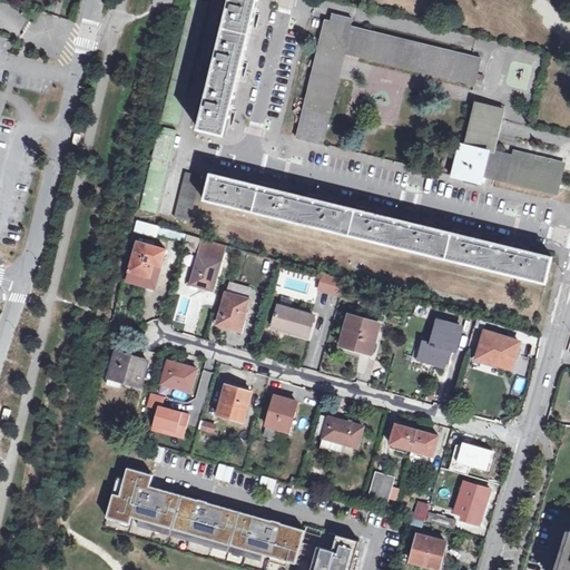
[(224,0),(223,9),(228,10),(219,48),(213,47),(210,58),(216,59),(207,97),(202,95),(198,106),(205,107),(198,130),(226,137),(258,0),(224,0)]
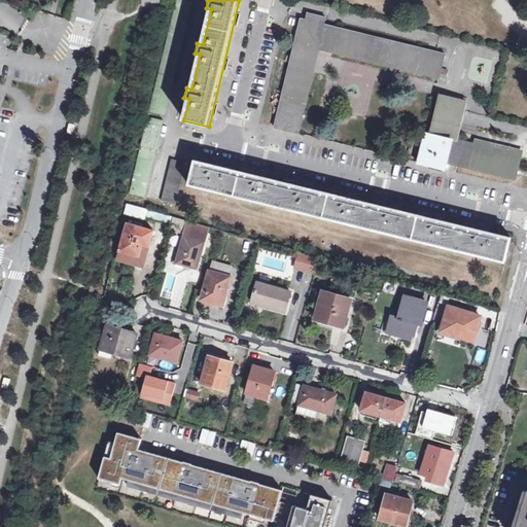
[(326,19),(313,15),(311,22),(306,21),(302,20),(275,129),(299,134),(319,49),(437,78),(444,55),(325,26),(326,19)]
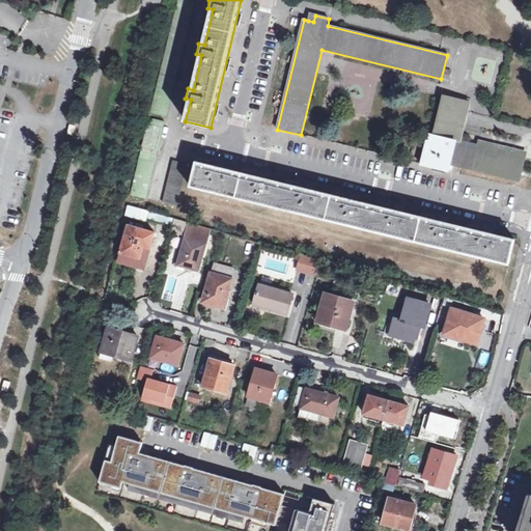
[(420,164),(444,170),(445,163),(451,165),(521,180),(526,158),(518,156),(520,149),(503,145),(502,151),(460,141),(469,103),(442,96),(432,134),(427,133),(420,164)]
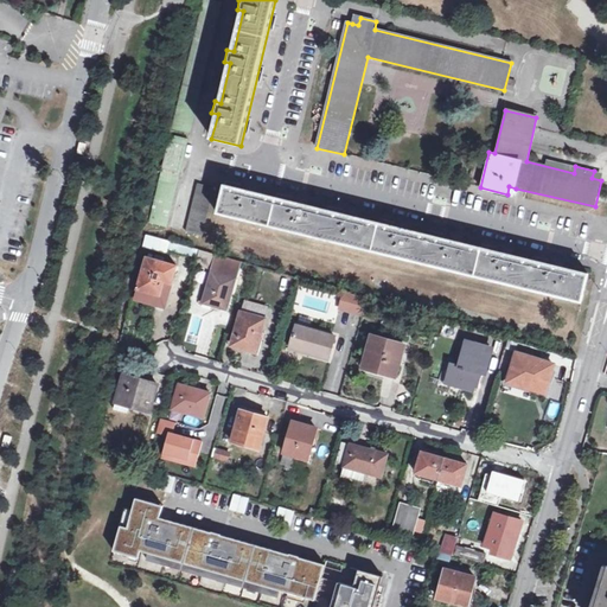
[(170,144),(163,172),(179,176),(187,140),(174,138),(170,144)]
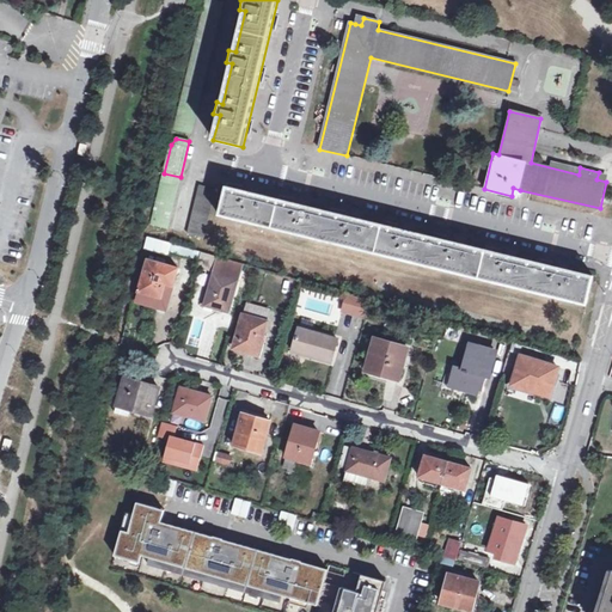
[(167,230),(181,177),(164,173),(151,225),(167,230)]
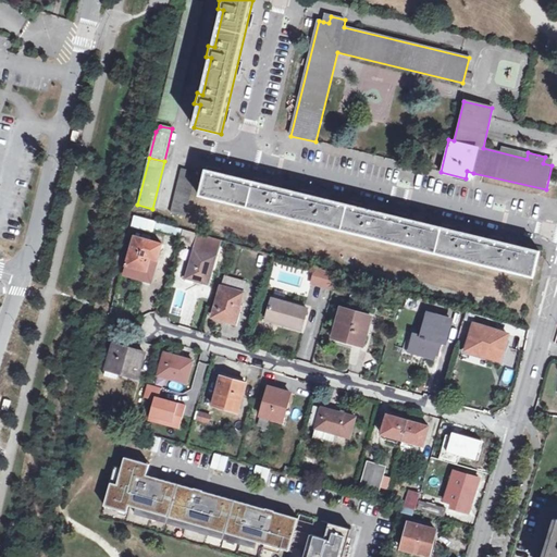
[(200,174),(185,170),(173,214),(188,218),(200,174)]
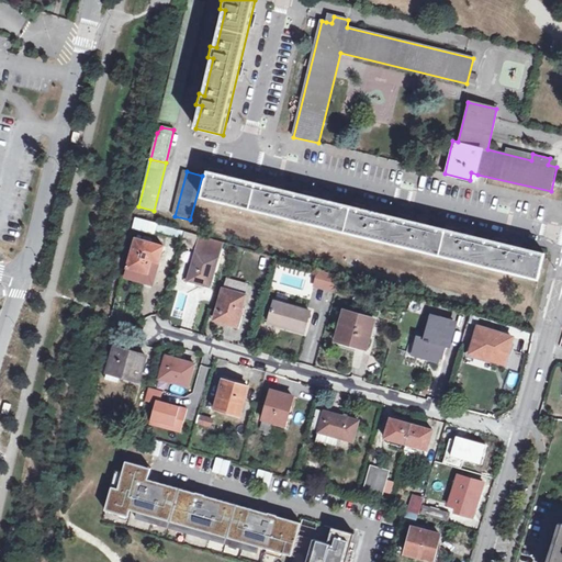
[(523,249),(524,244),(513,242),(512,246),(475,238),(476,232),(465,229),(464,235),(427,226),(428,221),(418,218),(417,224),(381,214),(382,210),(372,206),(371,212),(334,203),(335,198),(325,195),(324,201),(287,191),(289,187),(278,184),(277,189),(239,180),(240,175),(231,172),(229,178),(208,172),(201,199),(539,280),(544,255),(523,249)]
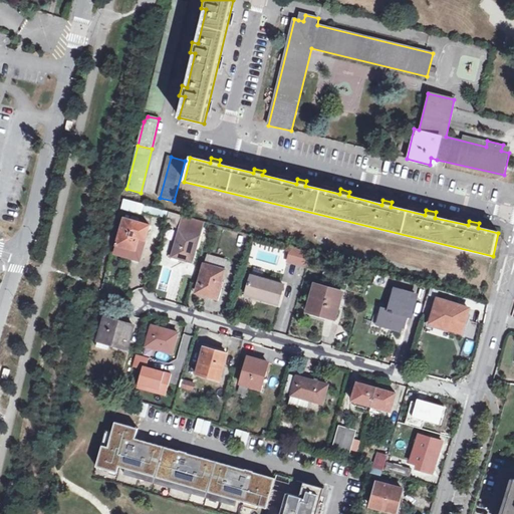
[(144,204),(123,199),(121,208),(141,213),(144,204)]
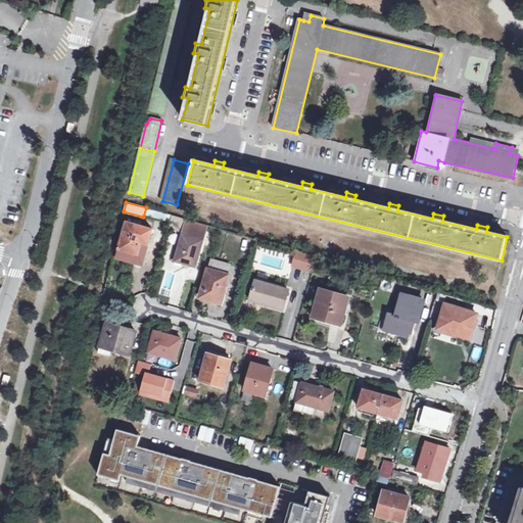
[(181,232),(185,219),(174,216),(170,228),(181,232)]
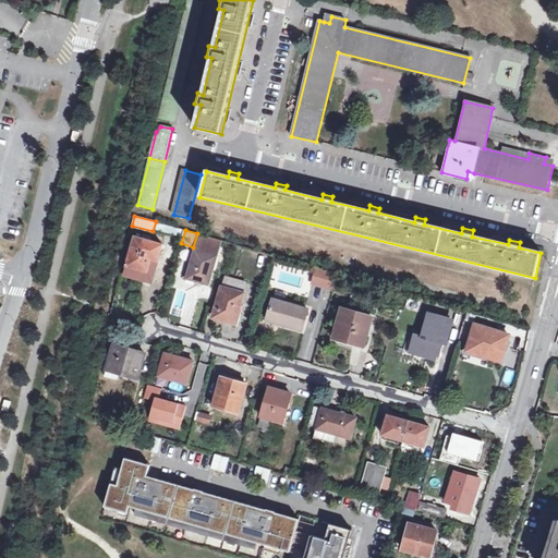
[(209,284),(221,240),(199,234),(192,263),(187,262),(182,280),(195,283),(196,281),(209,284)]
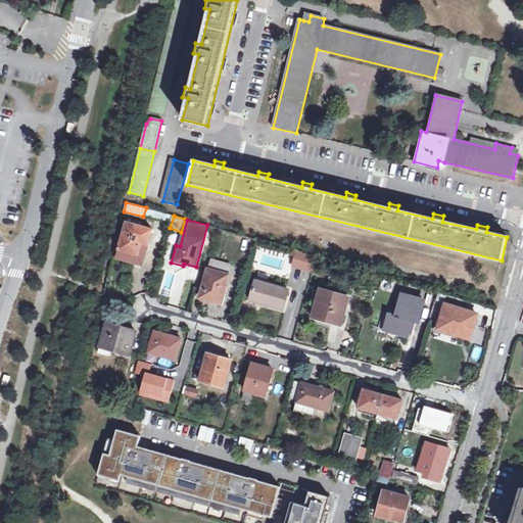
[(120,248),(117,247),(115,253),(140,260),(140,258),(144,259),(152,231),(127,224),(120,248)]
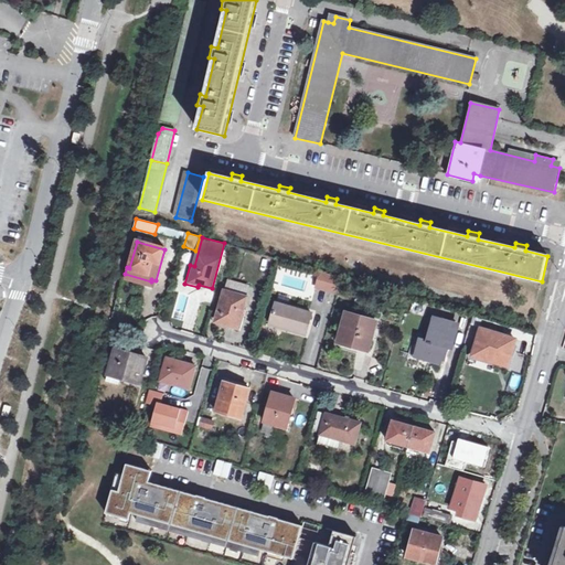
[(320,273),(316,289),(336,295),(340,278),(320,273)]
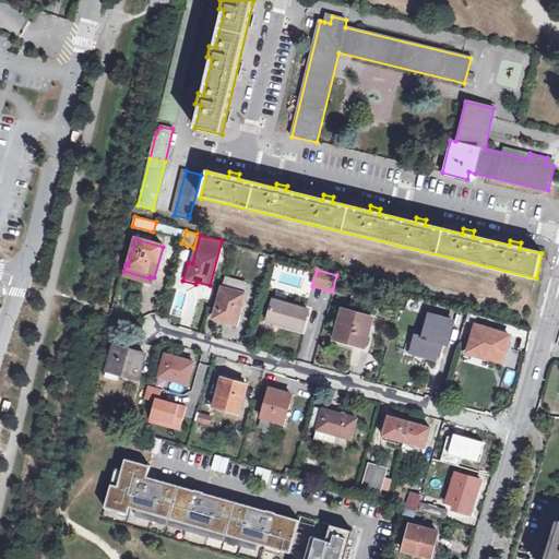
[(225,280),(223,287),(242,294),(246,285),(225,280)]
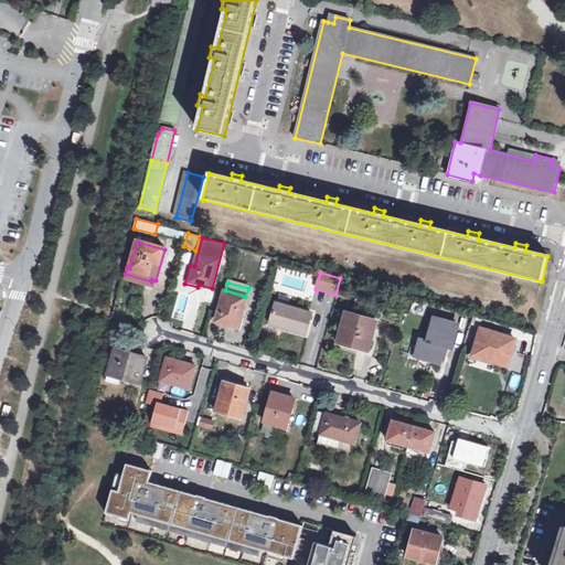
[(381,299),(384,288),(371,285),(369,296),(381,299)]
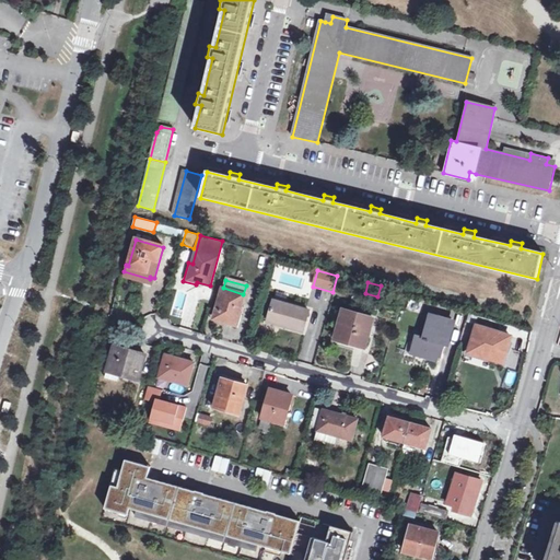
[(245,294),(243,294),(223,288),(214,318),(225,322),(224,325),(237,328),(243,307),(241,307),(245,294)]
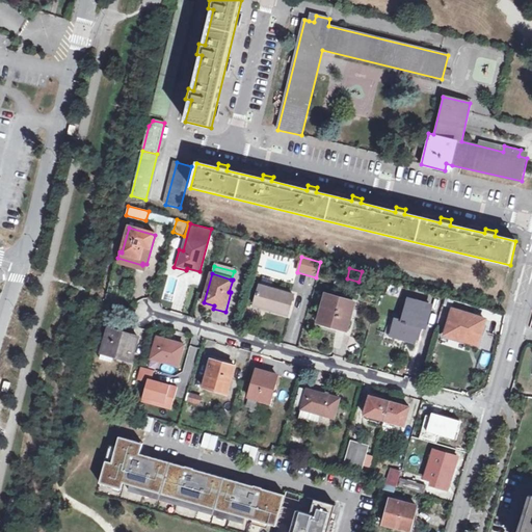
[(293,294),(260,285),(255,306),(288,315),(293,294)]
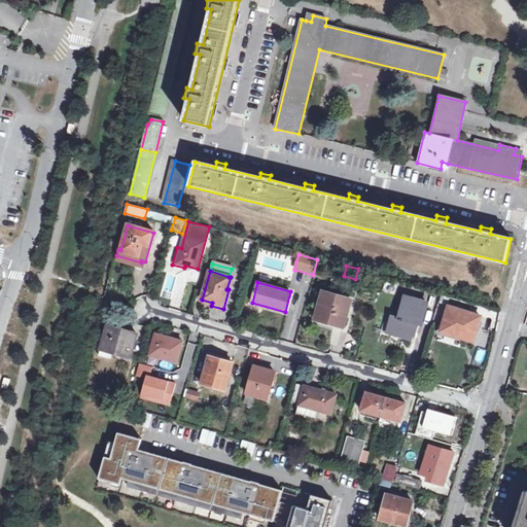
[(341,295),(328,291),(328,293),(323,292),(319,303),(322,304),(318,319),(334,323),(334,325),(345,329),(347,322),(345,322),(351,301),(340,297),(341,295)]
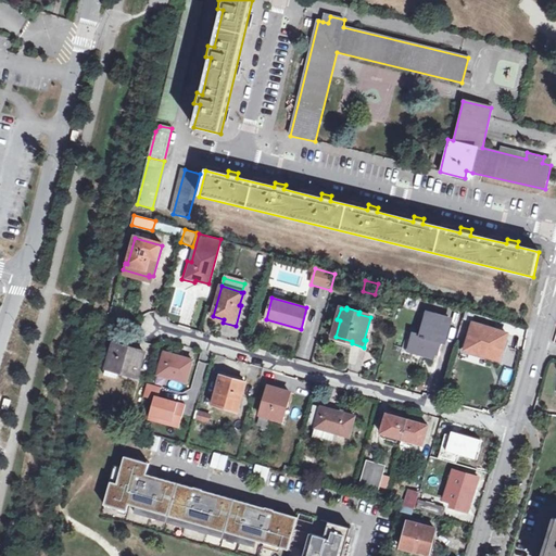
[(420,336),(414,333),(409,349),(436,356),(439,342),(442,343),(450,319),(427,313),(420,336)]
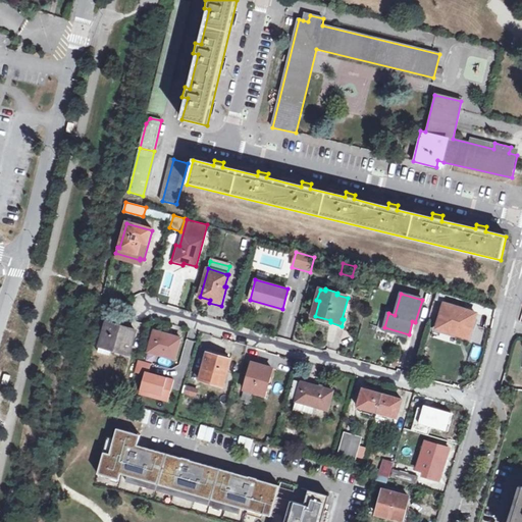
[(433,327),(460,335),(463,327),(469,328),(473,314),(441,304),(433,327)]
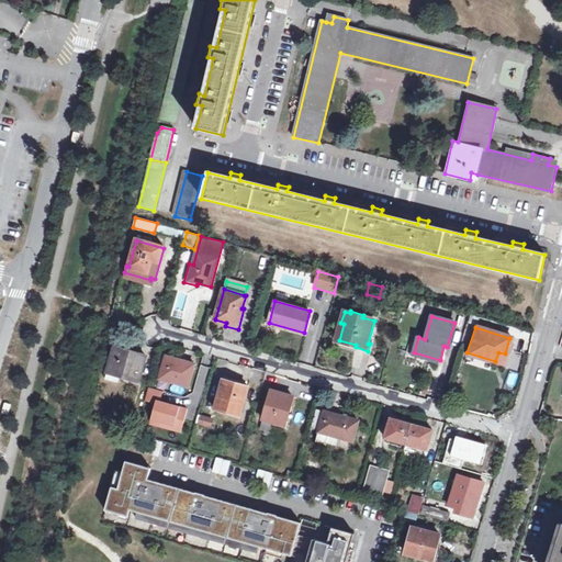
[(145,356),(114,347),(108,371),(139,380),(145,356)]
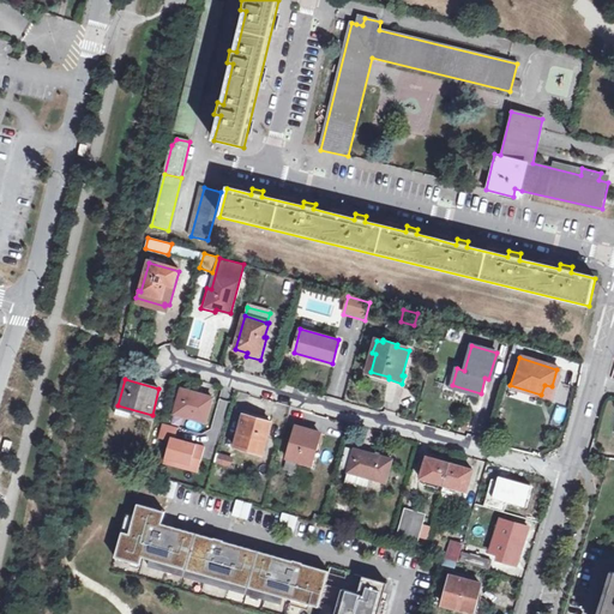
[(545,385),(541,395),(548,397),(552,386),(545,385)]
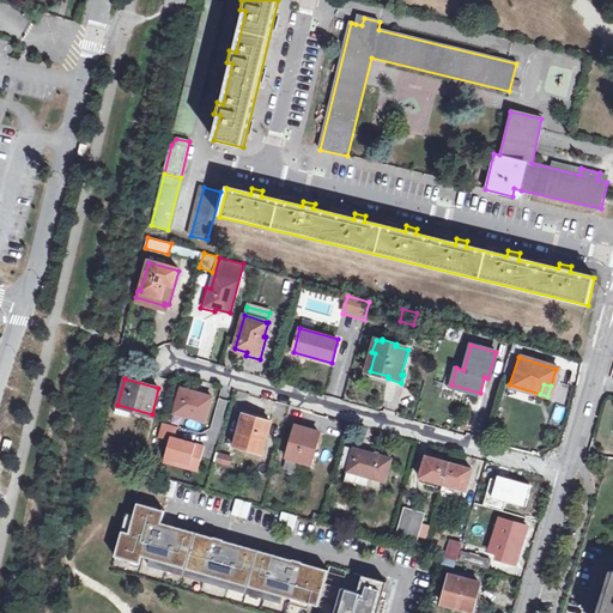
[(200,394),(182,389),(175,414),(207,423),(214,398),(204,395),(205,388),(201,387),(200,394)]
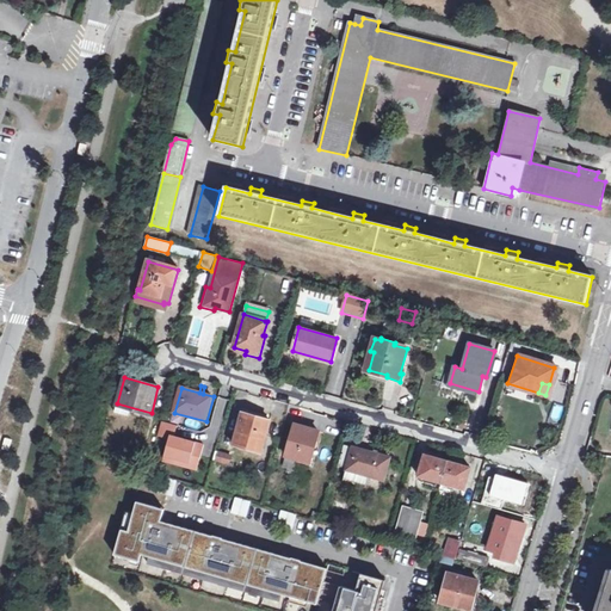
[(266,419),(267,417),(245,411),(242,417),(254,420),(255,417),(266,419)]
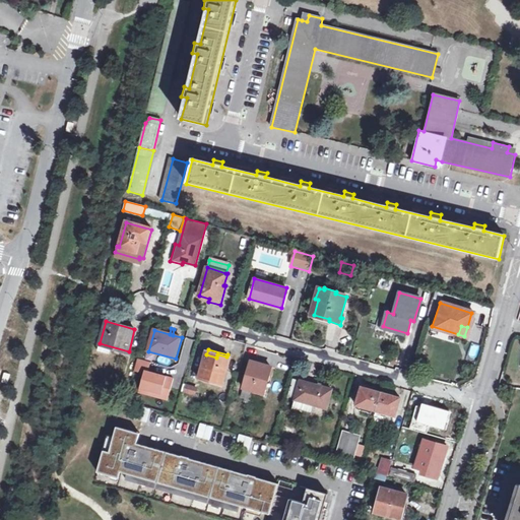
[(216,358),(206,354),(199,379),(222,385),(232,353),(228,352),(228,354),(226,356),(217,354),(216,358)]
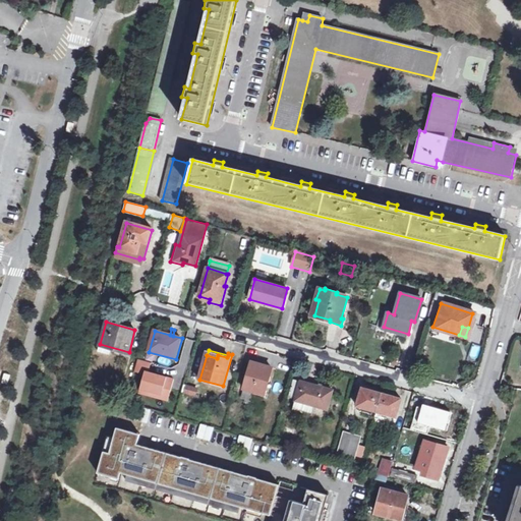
[(152,361),(138,357),(134,370),(145,373),(140,388),(139,392),(153,396),(154,392),(170,396),(174,379),(149,371),(152,361)]
